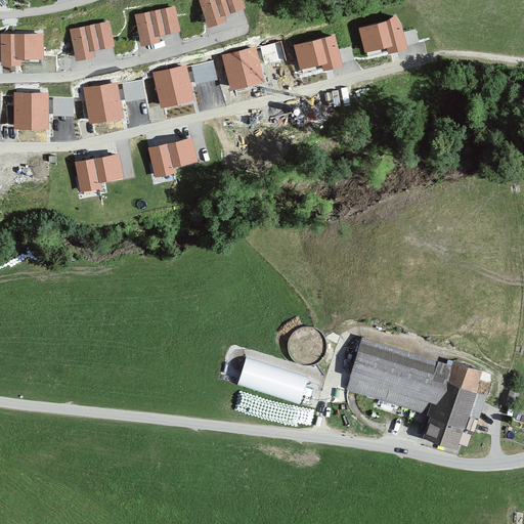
[(242,0),(201,0),(210,23),(224,17),(221,10),(243,3),(242,0)]
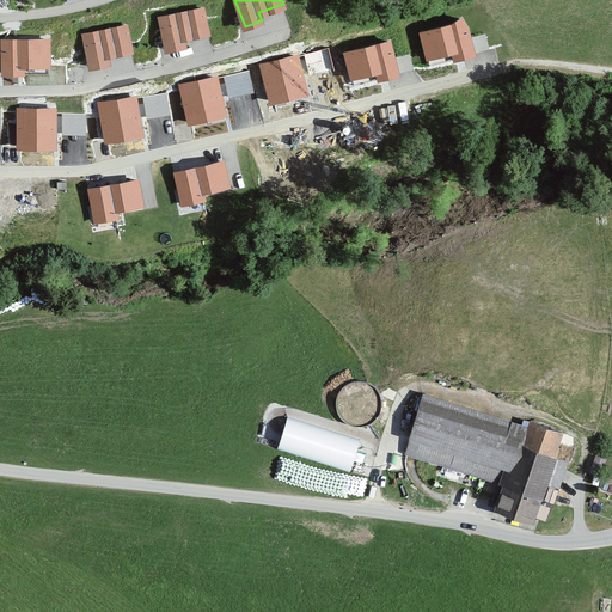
[(203,7),(160,17),(167,48),(184,43),(183,35),(208,29),(203,7)]
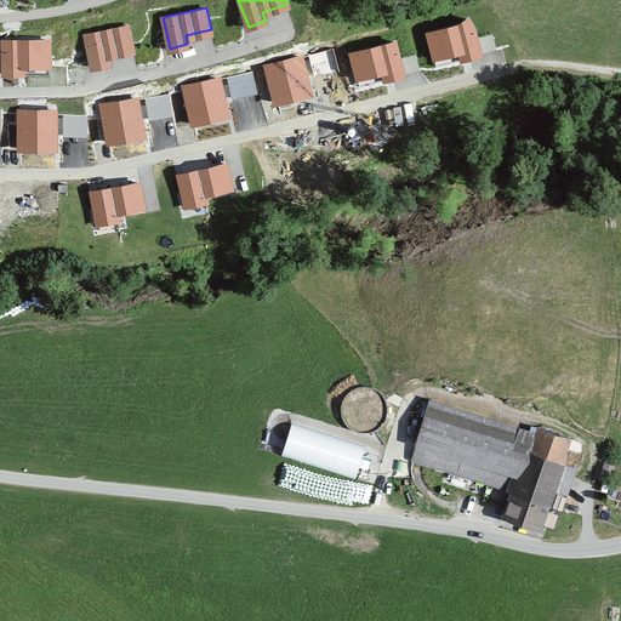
[(459,26),(426,34),(432,61),(460,55),(462,62),(483,57),(476,29),(468,18),(459,26)]
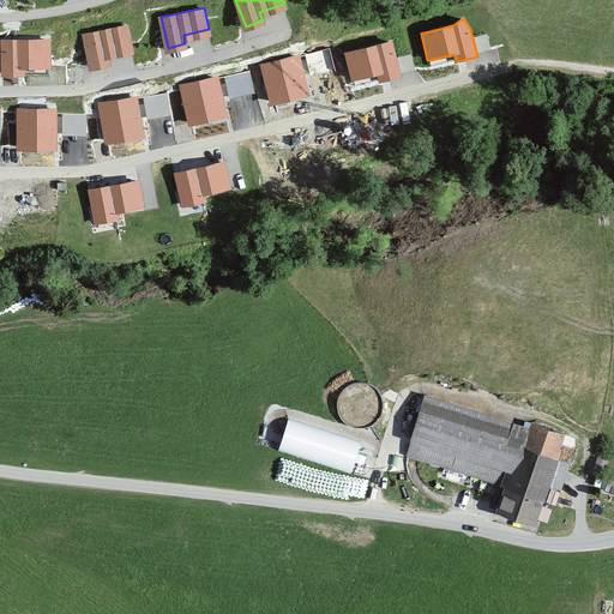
[(127,24),(84,34),(91,65),(109,60),(107,52),(132,46),(127,24)]
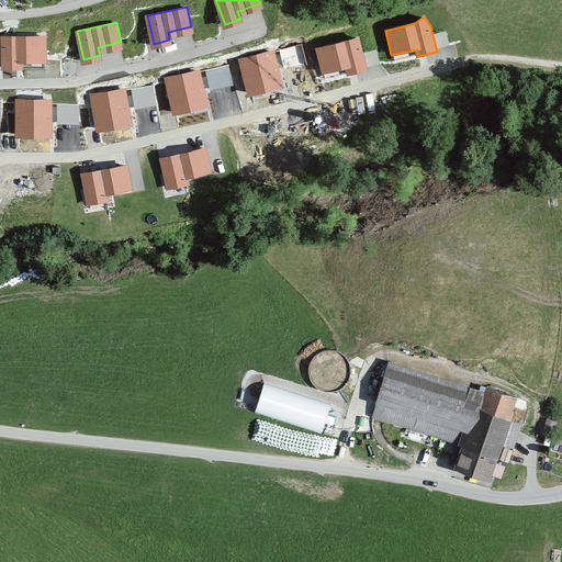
[(46,37),(1,37),(1,70),(24,70),(24,64),(46,64),(46,37)]
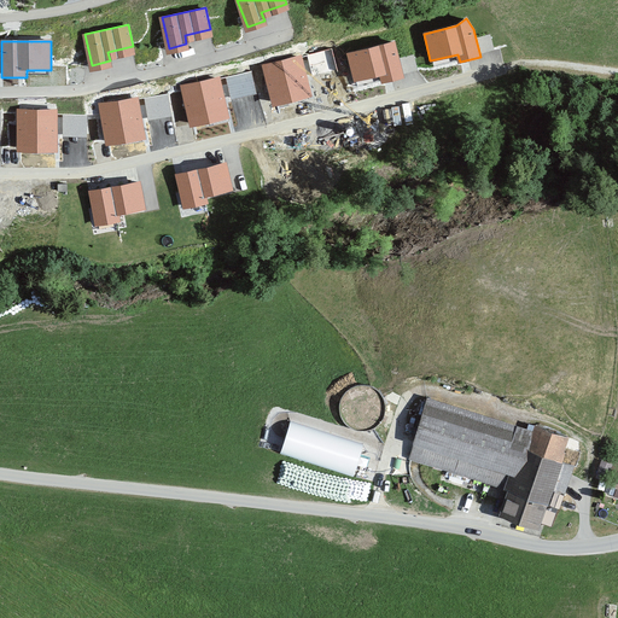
[(395,42),(348,54),(355,82),(380,75),(382,82),(404,77),(395,42)]
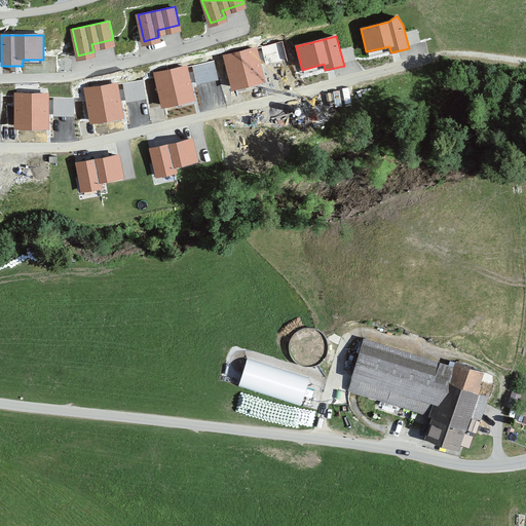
[(256,47),(224,54),(231,89),(264,82),(256,47)]
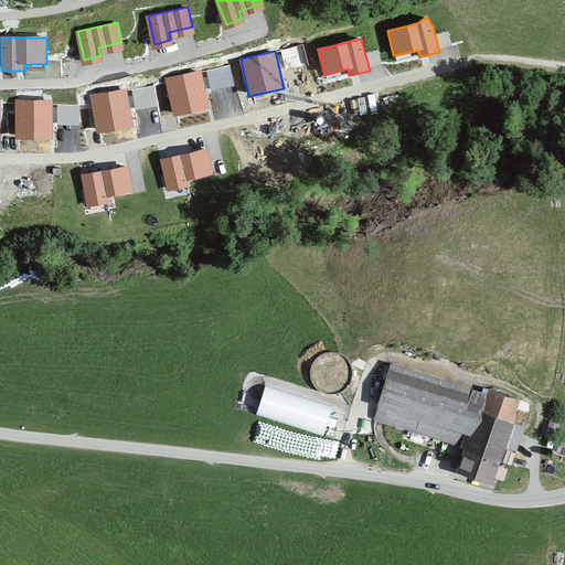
[(201,72),(167,80),(174,116),(210,108),(201,72)]
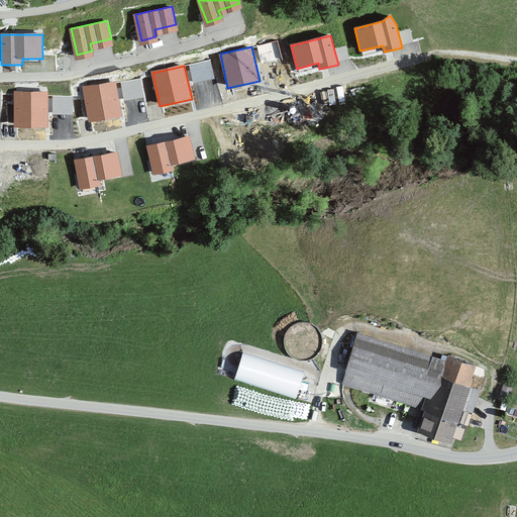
[(115,82),(84,88),(90,122),(122,116),(115,82)]
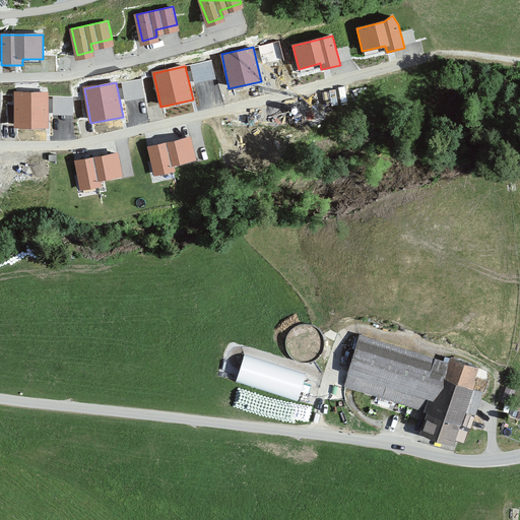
[(49,93),(16,92),(15,128),(49,128),(49,93)]
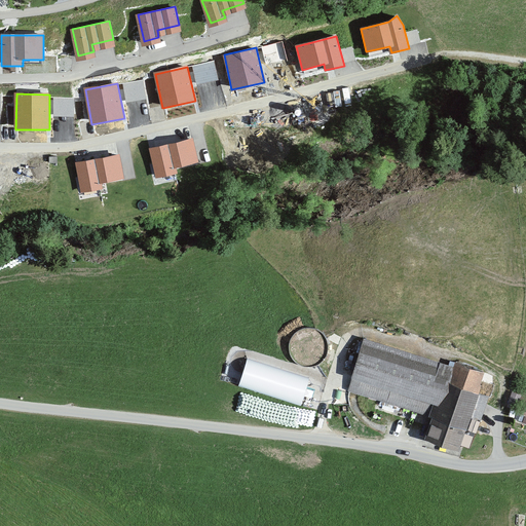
[(190,139),(153,148),(159,175),(175,171),(173,163),(195,158),(190,139)]
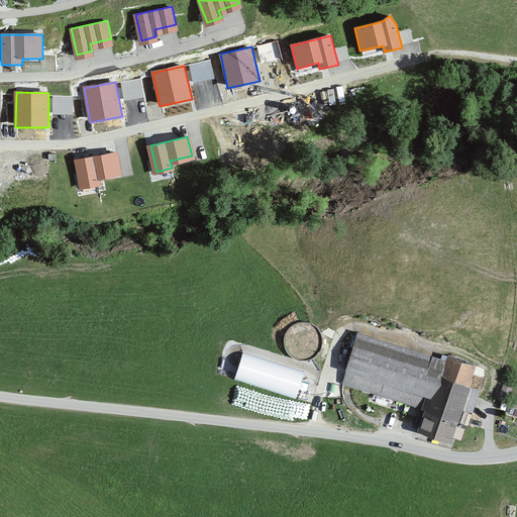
[(119,171),(115,151),(77,161),(82,185),(97,181),(96,176),(119,171)]
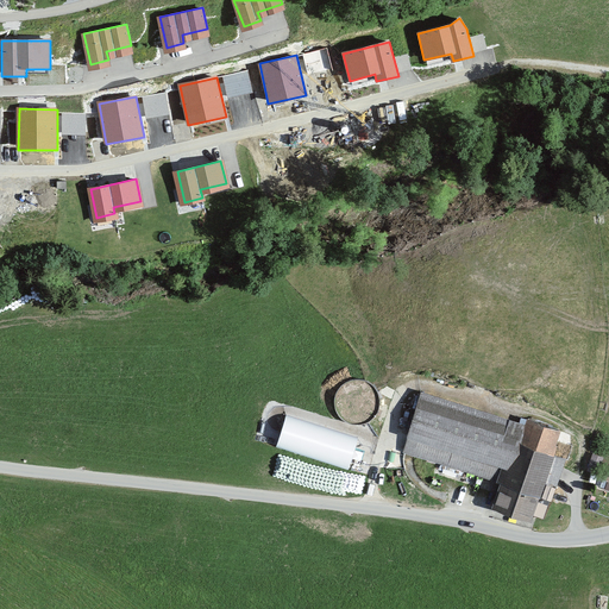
[(345,382),(340,389),(336,397),(337,407),(341,414),(349,421),(357,424),(364,422),(372,420),(381,413),(382,403),(380,394),(376,387),(370,382),(360,380),(352,380),(345,382)]
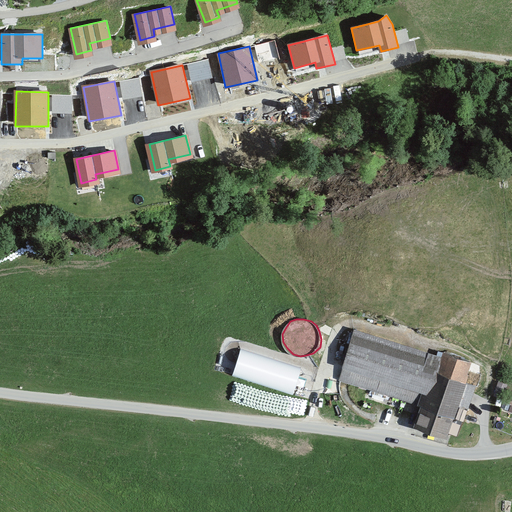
[(442,357),(356,330),(340,379),(422,404),(415,425),(452,437),(476,361),(444,351),(442,357)]
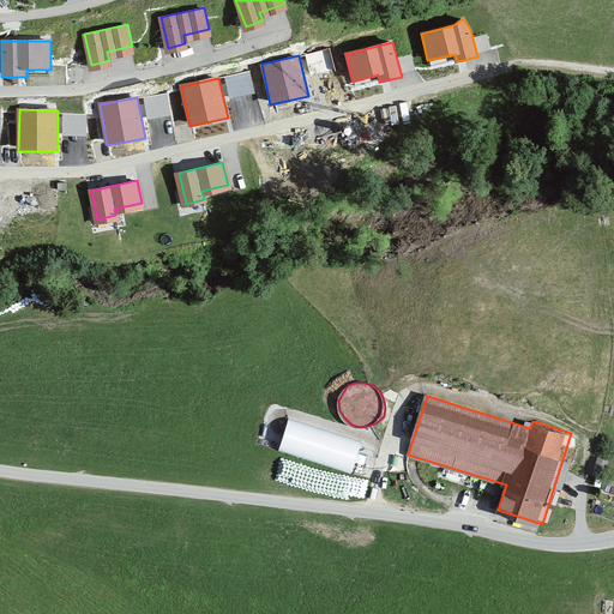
[(287,416),(277,449),(350,473),(361,440),(287,416)]
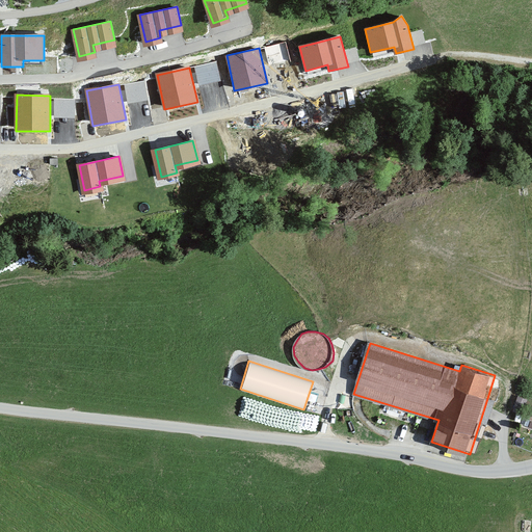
[(531,399),(531,398),(522,395),(515,409),(526,415),(531,399)]
